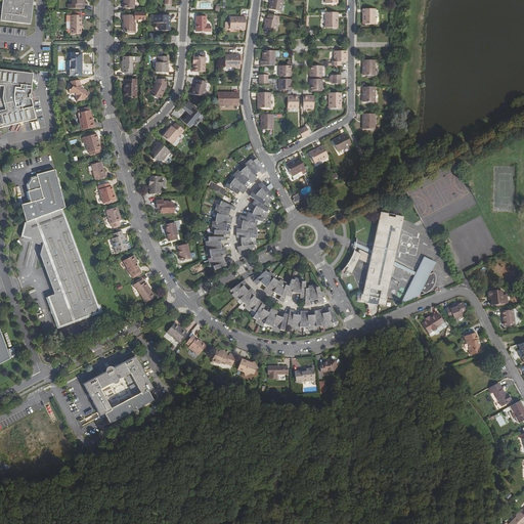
[(32,0),(1,0),(0,17),(0,20),(30,25),(32,0)]
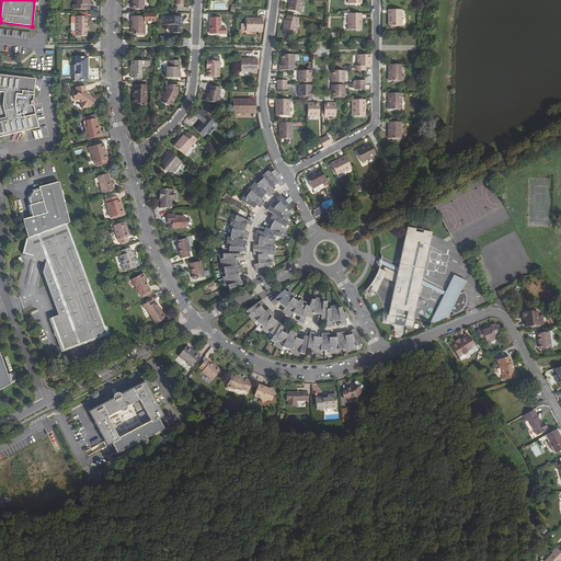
[(89,4),(88,0),(77,0),(77,4),(72,4),(72,9),(90,9),(90,4),(89,4)]
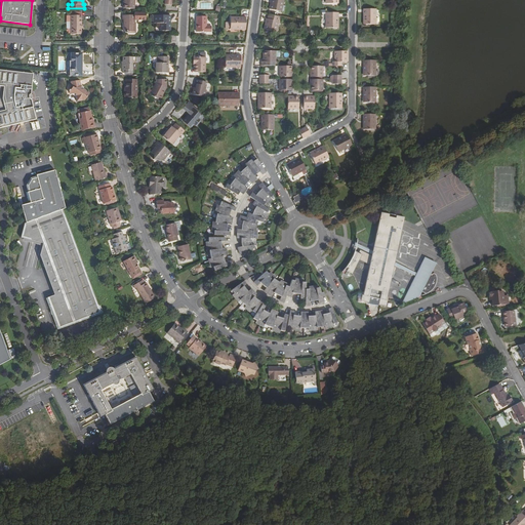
[(124,4),(123,4),(123,8),(133,9),(134,0),(124,0),(124,1),(124,4)]
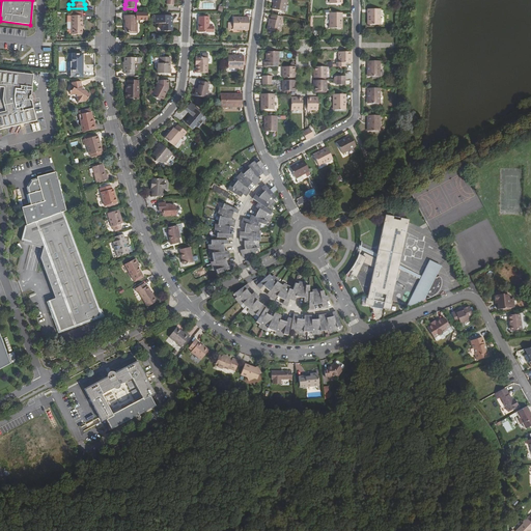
[(287,0),(274,0),(273,9),(285,12),(287,0)]
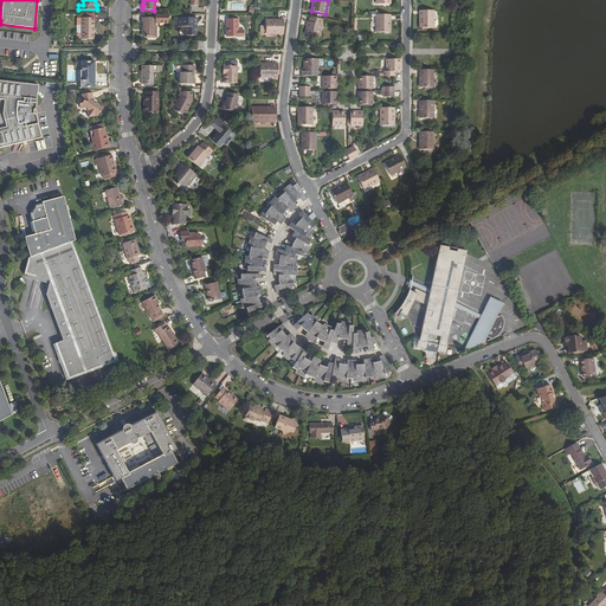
[(434,10),(419,10),(419,27),(434,28),(434,10)]
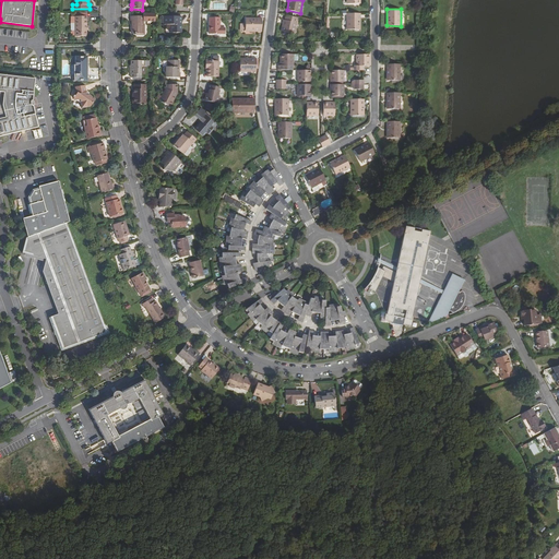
[(360,30),(360,13),(347,13),(347,30),(360,30)]
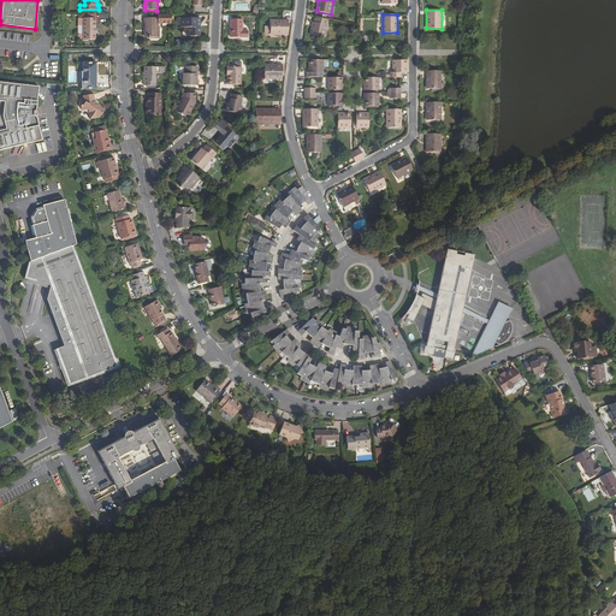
[(329,19),(315,17),(314,22),(313,22),(309,34),(325,37),(329,19)]
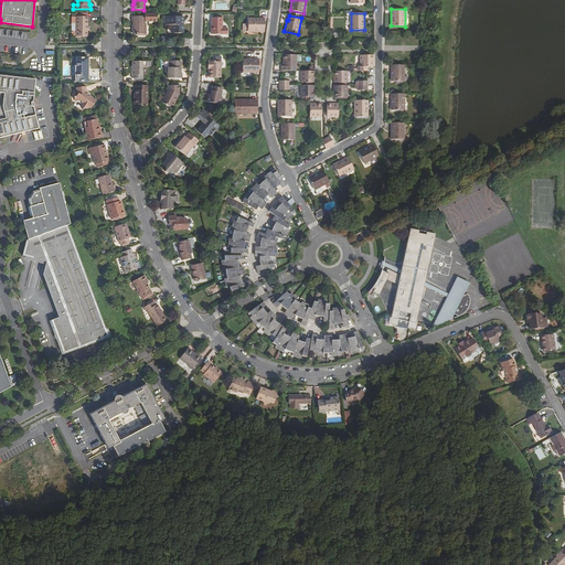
[(87,30),(87,27),(87,17),(76,17),(75,23),(75,31),(75,36),(77,38),(80,38),(81,36),(87,36),(87,30)]
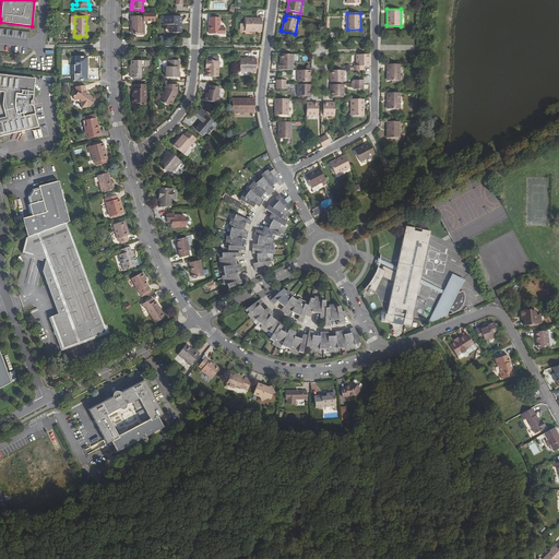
[(143,34),(143,16),(130,16),(130,21),(131,21),(131,34),(133,34),(135,34),(143,34)]
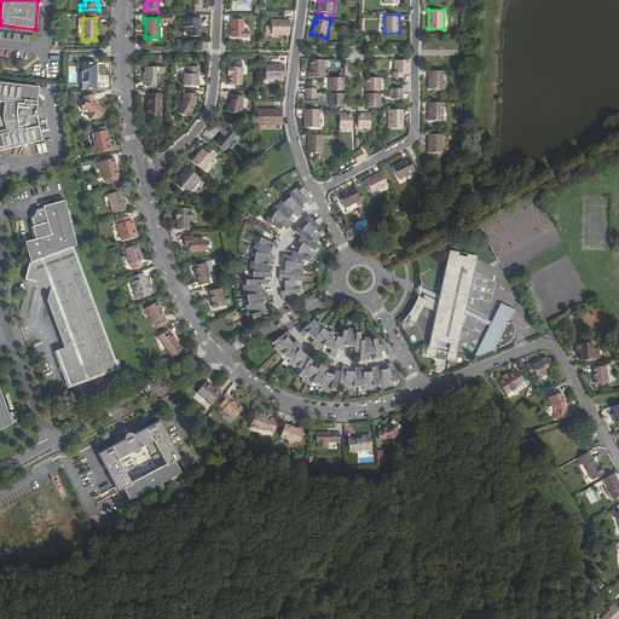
[(185,19),(183,19),(183,28),(190,28),(191,36),(201,36),(201,19),(200,19),(185,19)]
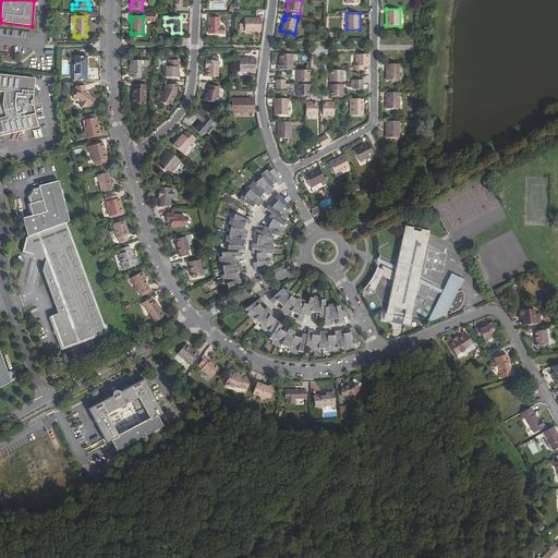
[(219,17),(209,17),(209,34),(225,34),(225,27),(219,27),(219,17)]
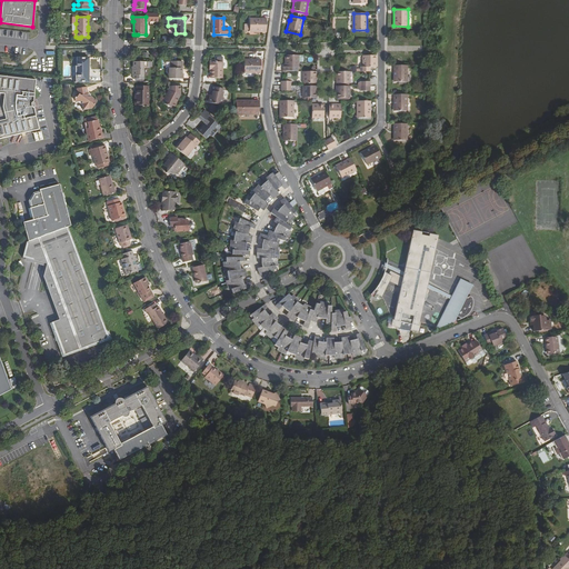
[(250,25),(250,31),(250,32),(267,32),(267,18),(250,19),(250,25)]
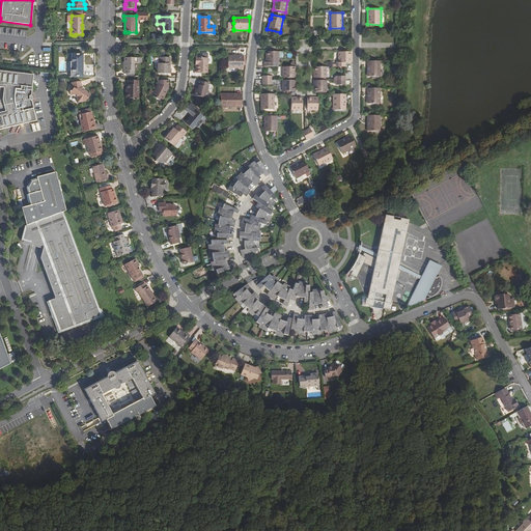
[(279,58),(279,52),(267,51),(267,62),(264,62),(264,66),(278,66),(278,62),(279,62),(279,58)]
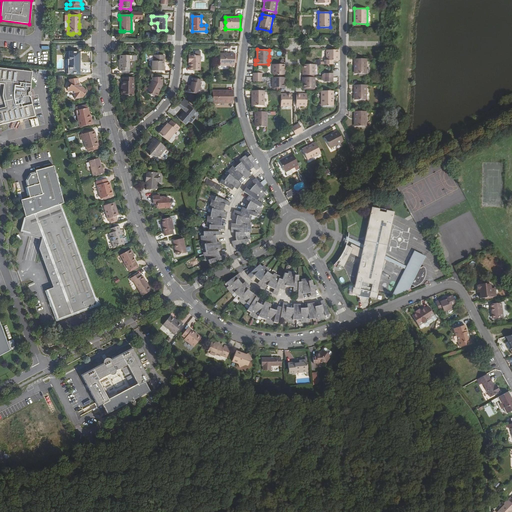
[(324,64),(332,64),(333,64),(333,60),(339,60),(339,50),(326,50),(326,60),(324,60),(324,64)]
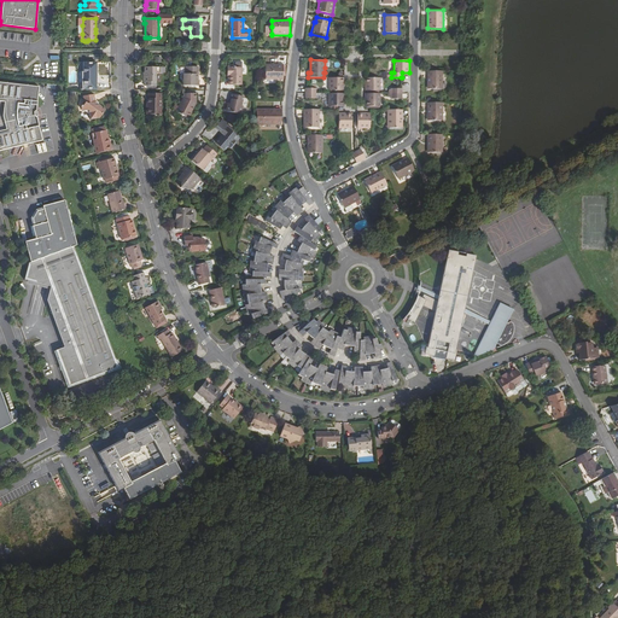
[(94,71),(97,71),(97,65),(91,65),(91,63),(83,63),(83,71),(85,71),(85,77),(82,77),(82,82),(85,82),(98,82),(98,77),(97,77),(94,77),(94,71)]
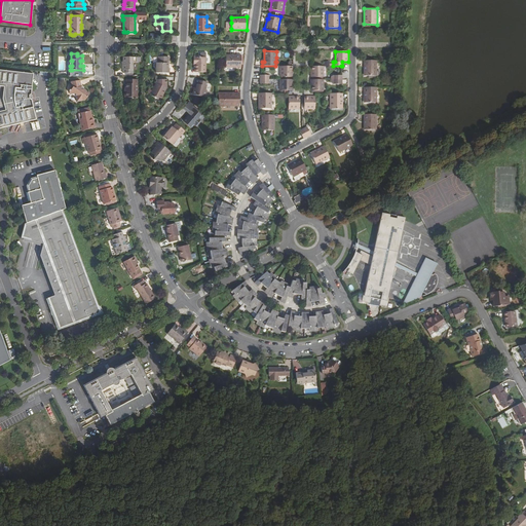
[(241,54),(226,54),(226,68),(241,68),(241,54)]
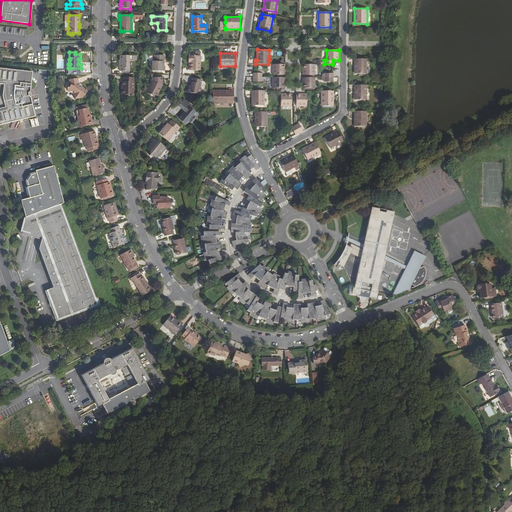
[(120,62),(119,63),(119,67),(120,67),(120,71),(133,71),(133,60),(139,60),(139,56),(120,55),(120,60),(120,62)]
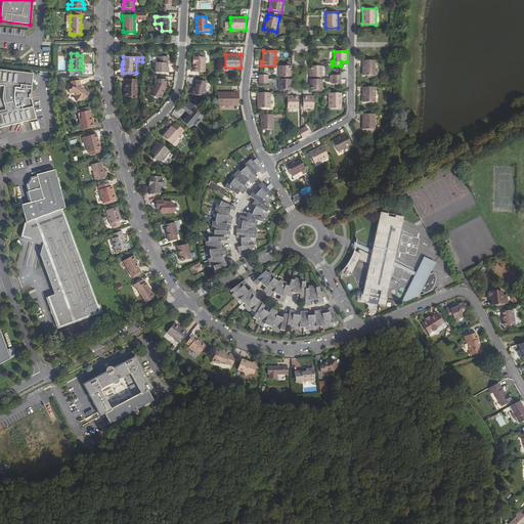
[(167,63),(168,63),(168,57),(158,57),(158,62),(156,62),(156,63),(155,63),(155,66),(156,67),(156,73),(169,73),(169,68),(168,68),(167,68),(167,63)]
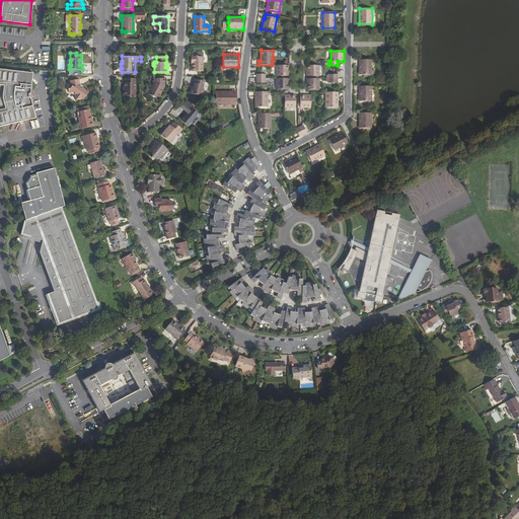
[(203,57),(193,57),(193,63),(193,65),(194,65),(194,71),(203,71),(203,57)]
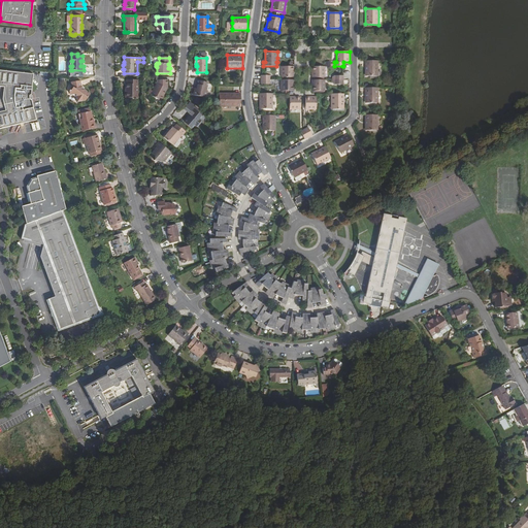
[(378,76),(378,61),(365,61),(365,76),(378,76)]
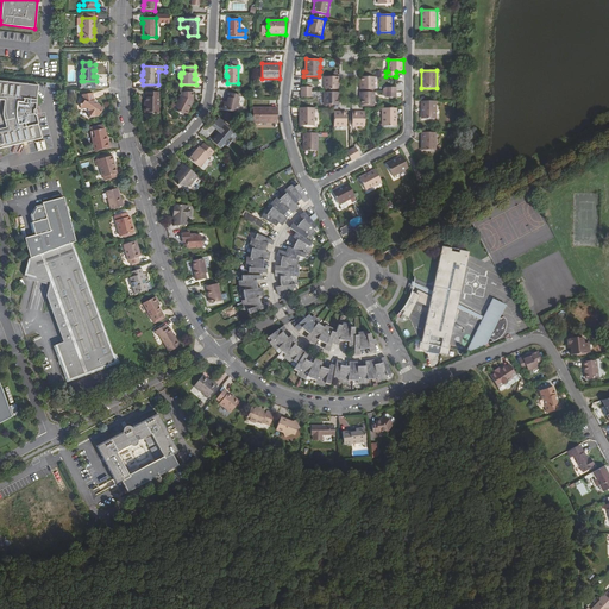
[(325,89),(339,89),(339,76),(325,76),(325,89)]
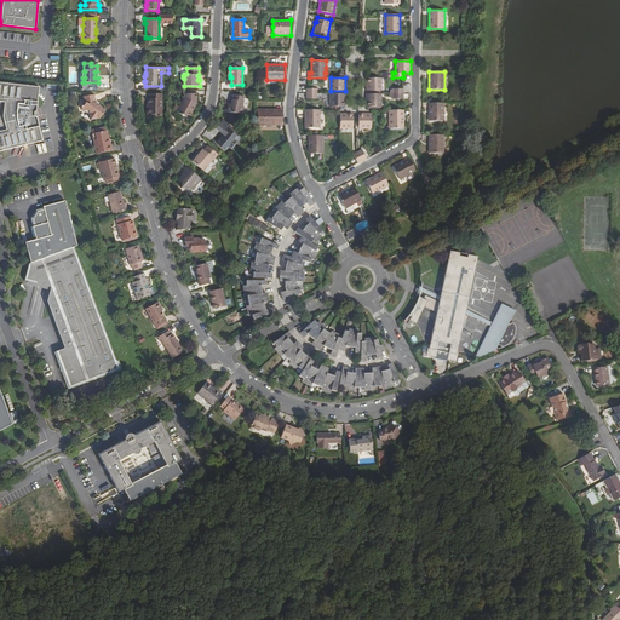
[(382,78),(366,78),(366,91),(382,91),(382,78)]
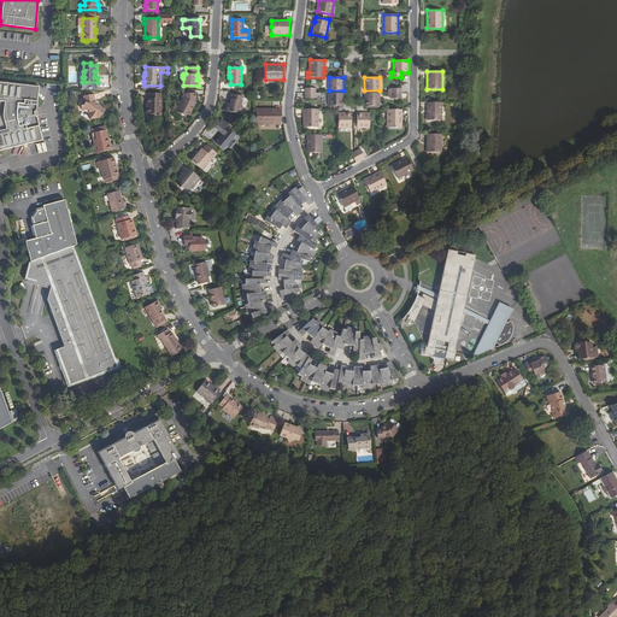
[(37,87),(0,82),(0,151),(41,141),(35,117),(33,117),(31,111),(34,110),(37,87)]
